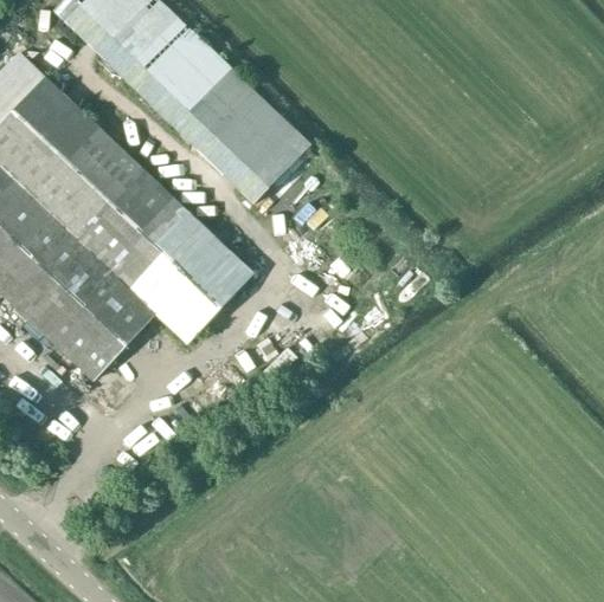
[(316,143),(161,0),(66,0),(65,1),(271,192),(316,143)]
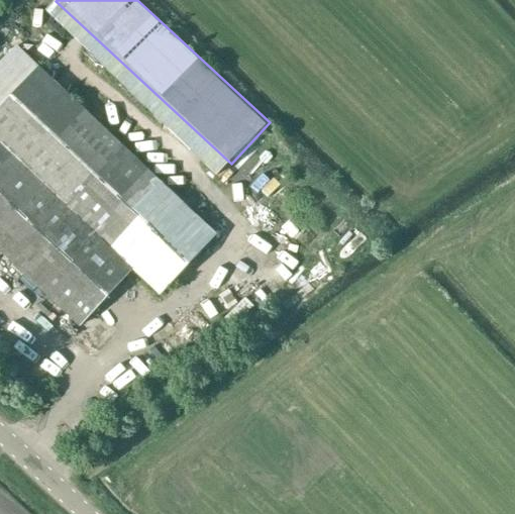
[(216,233),(39,66),(0,107),(0,248),(40,288),(1,330),(36,365),(77,321),(80,324),(132,268),(161,293),(216,233)]
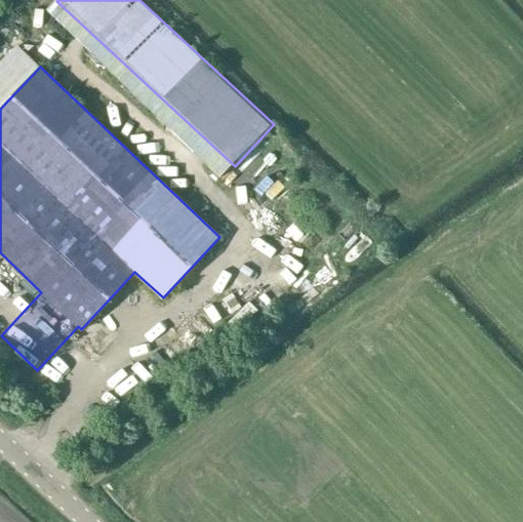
[(265,173),(281,158),(270,147),(253,162),(265,173)]
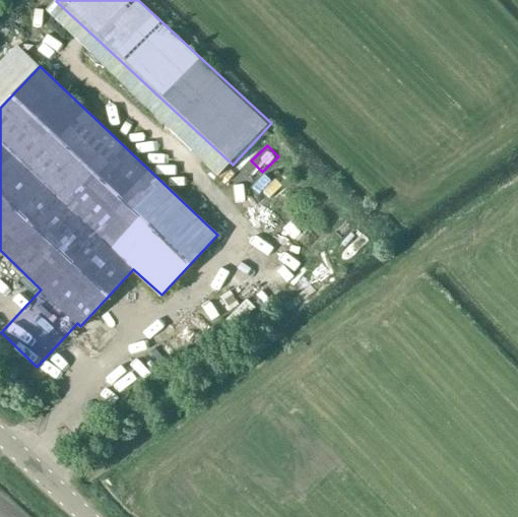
[(174,177),(181,168),(156,147),(149,156),(174,177)]
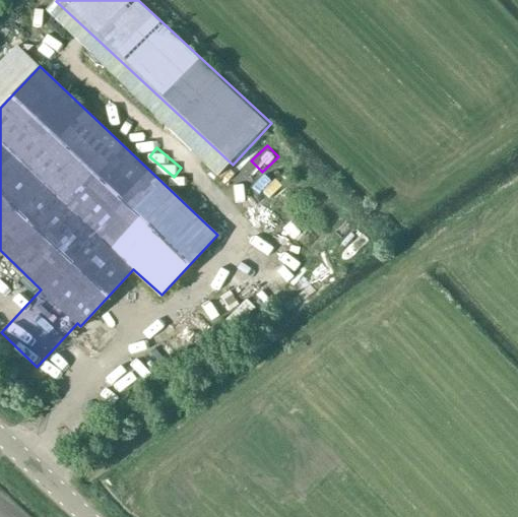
[(233,191),(244,173),(230,166),(219,183),(233,191)]
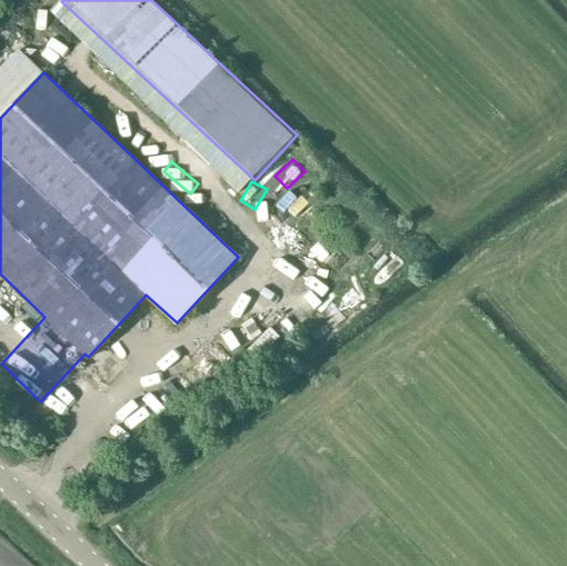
[(27,328),(36,318),(20,307),(12,317),(27,328)]
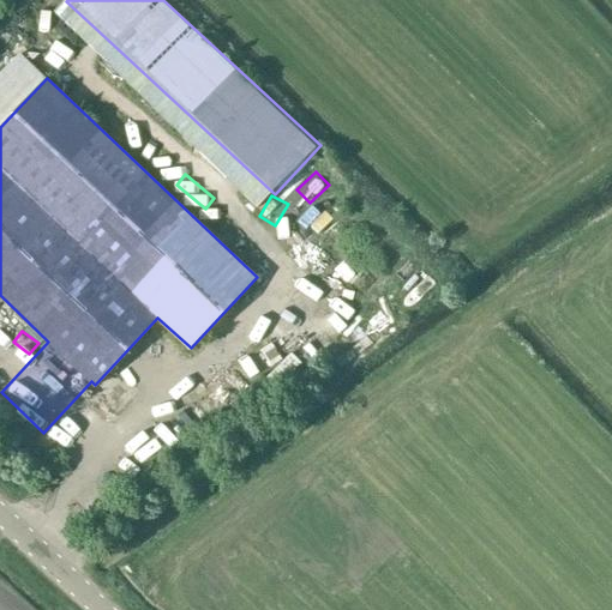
[(125,399),(132,385),(115,376),(108,391),(125,399)]
